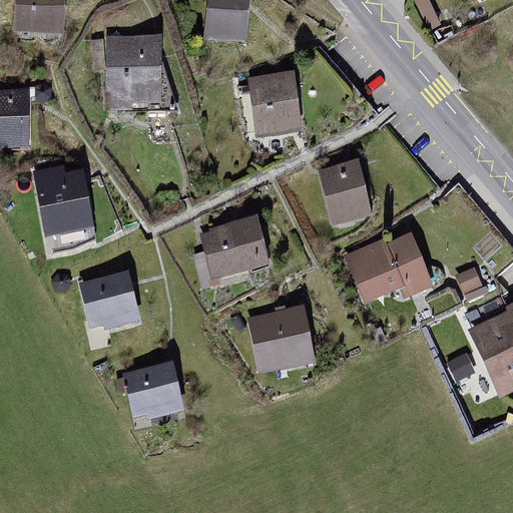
[(16,0),(15,32),(65,33),(65,0),(16,0)]
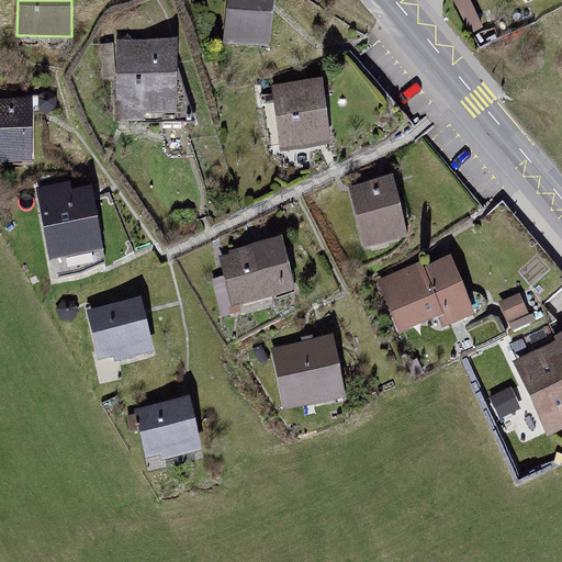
[(227,0),(224,44),(269,47),(273,0),(227,0)]
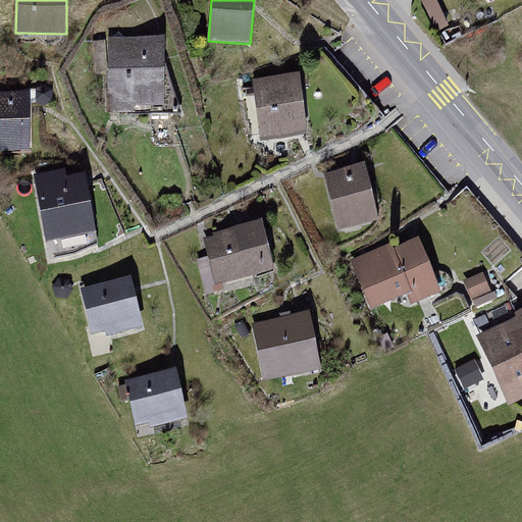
[(165,110),(163,37),(108,38),(110,111),(165,110)]
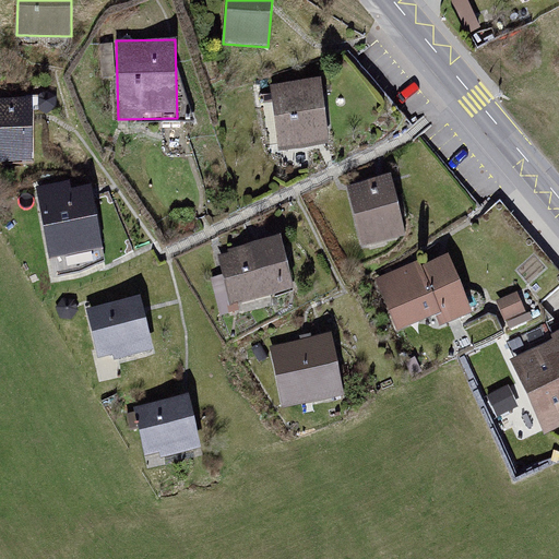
[(321,79),(271,85),(280,151),(330,144),(321,79)]
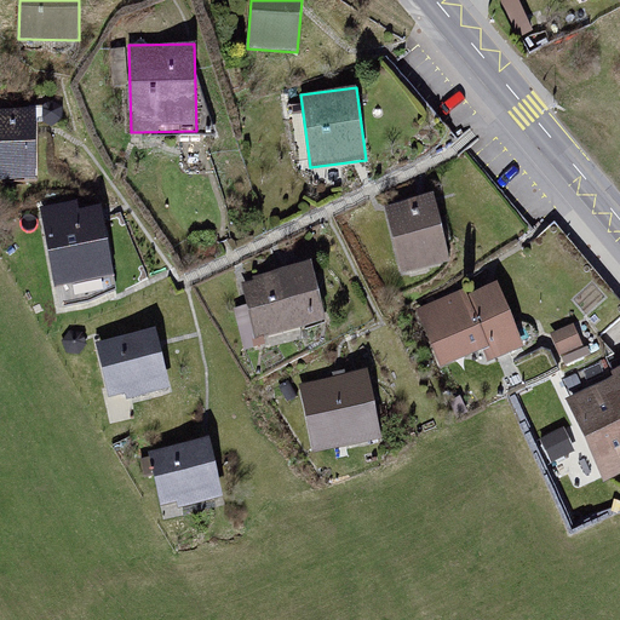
[(0,178),(36,178),(35,108),(0,108),(0,178)]
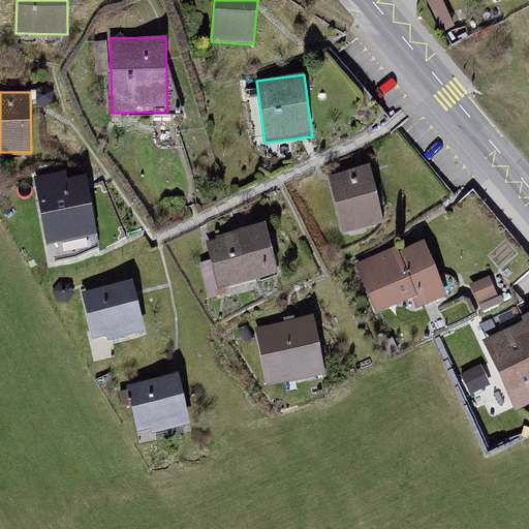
[(334,184),(345,238),(389,228),(376,175),(334,184)]
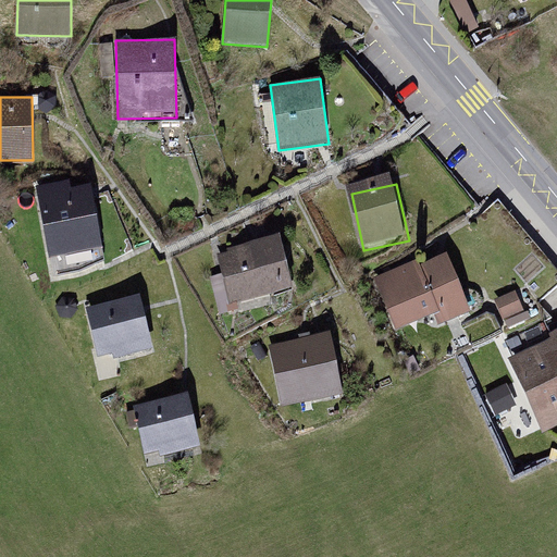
[(49,257),(103,247),(95,195),(75,198),(74,190),(39,196),(49,257)]
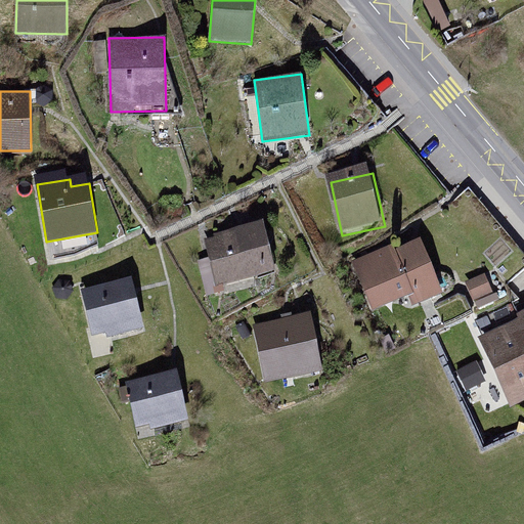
[(280,280),(271,232),(208,244),(211,262),(199,264),(206,301),(228,297),(227,290),(280,280)]
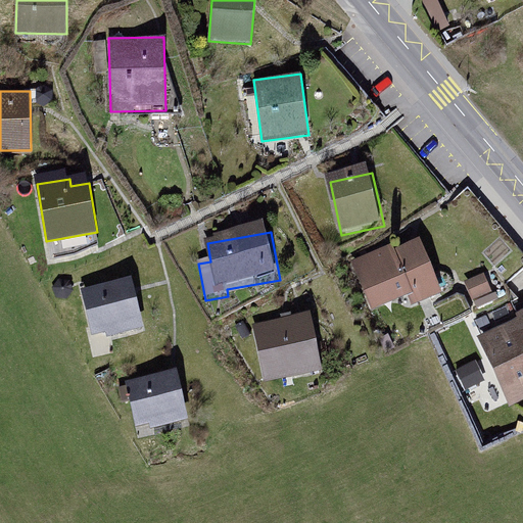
[(414,304),(442,293),(421,240),(395,250),(393,245),(352,262),(372,312),(411,296),(414,304)]
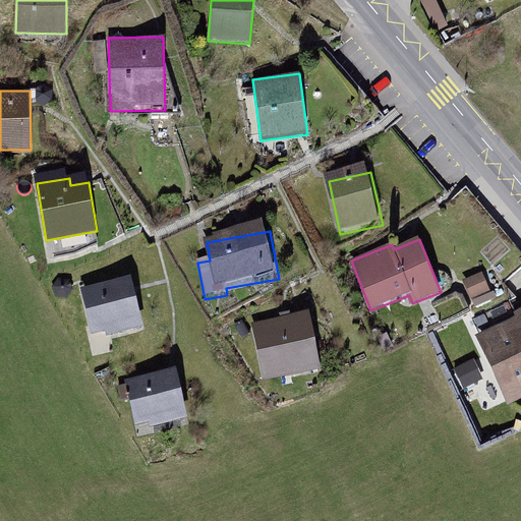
[(482,273),(463,281),(470,299),(489,291),(482,273)]
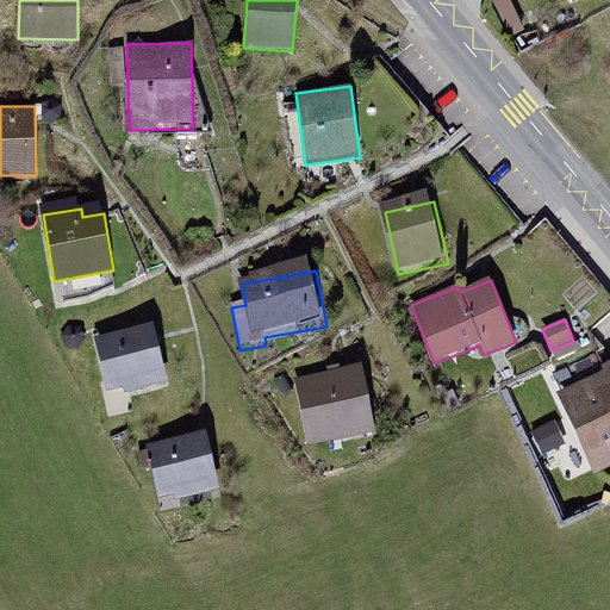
[(94,336),(106,392),(125,388),(125,393),(167,385),(154,323),(94,336)]
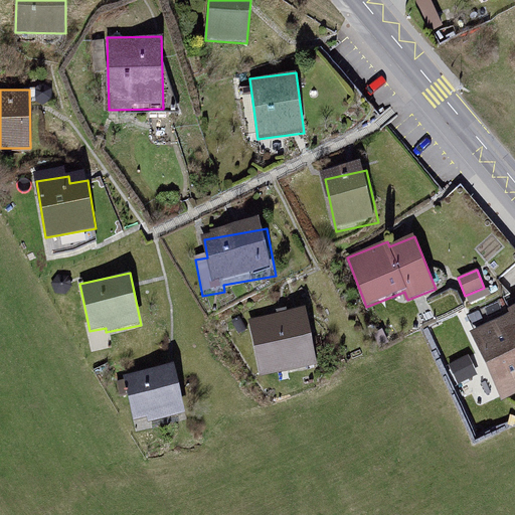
[(502,399),(514,392),(514,305),(510,308),(512,312),(471,329),(502,399)]
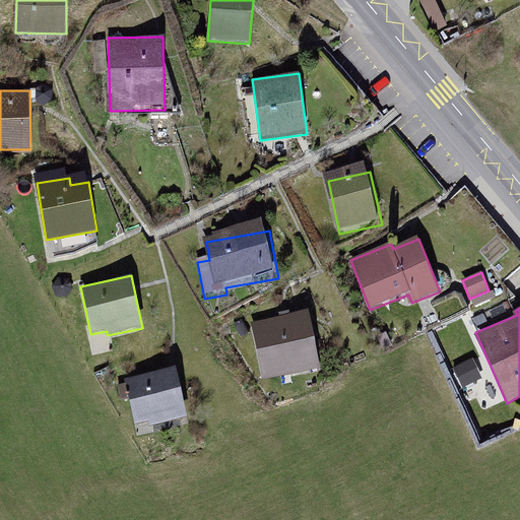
[(309,310),(251,322),(263,379),(320,367),(309,310)]
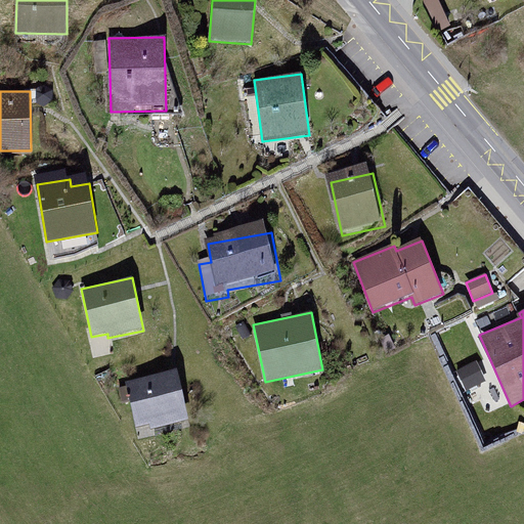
[(154,431),(191,424),(181,372),(127,383),(136,428),(153,425),(154,431)]
